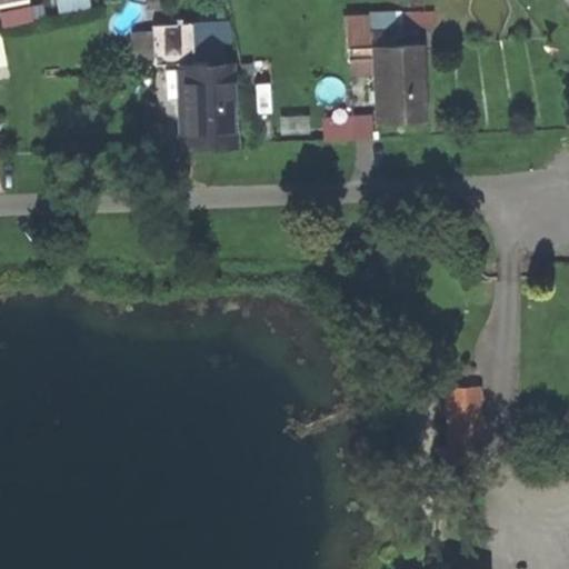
[(129,25),(130,53),(149,53),(148,23),(129,25)]
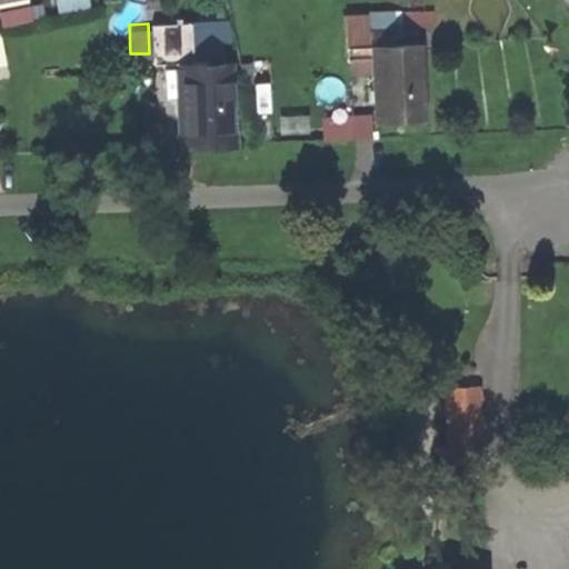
[(372,48),(377,123),(426,120),(421,45),(372,48)]
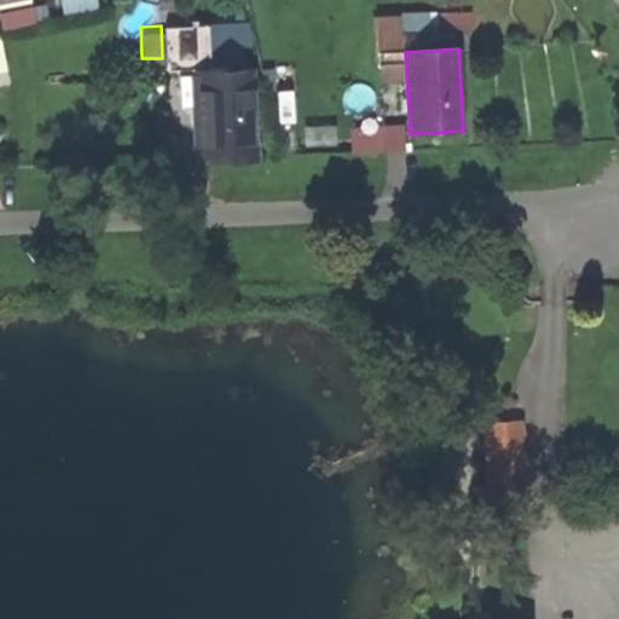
[(295,102),(290,61),(272,62),(276,104),(295,102)]
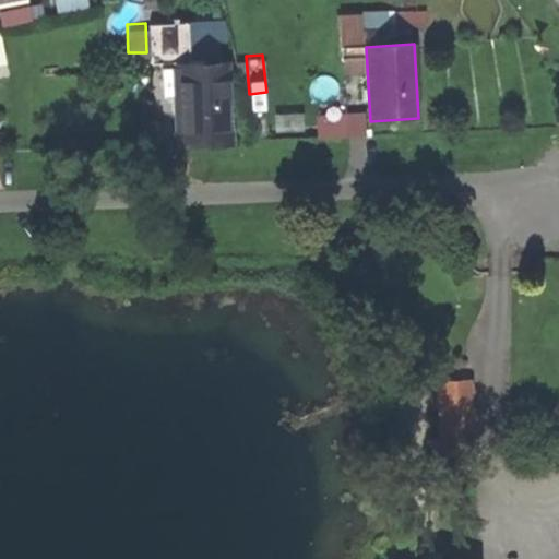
[(228,64),(171,66),(175,149),(232,146),(228,64)]
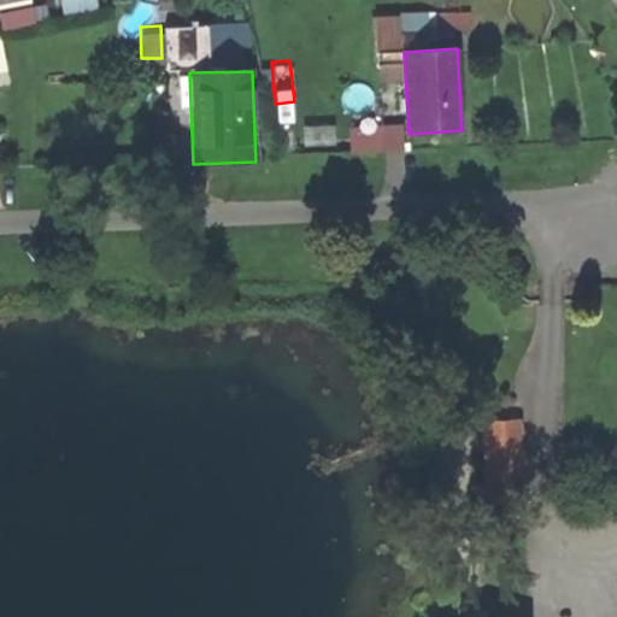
[(382,119),(347,121),(348,146),(383,145),(382,119)]
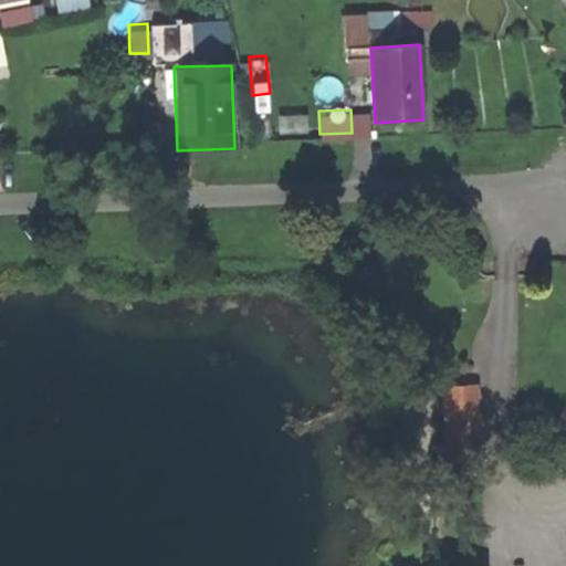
[(477,385),(440,386),(444,473),(480,472),(477,385)]
